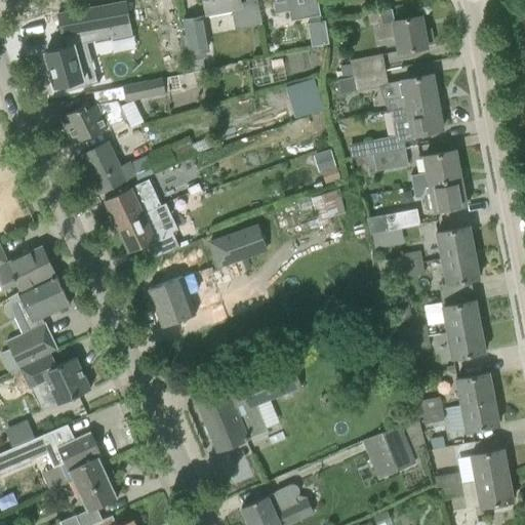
[(231,8),(235,29),(261,24),(256,0),(240,0),(239,0),(238,0),(203,0),(204,3),(206,13),(231,8)]
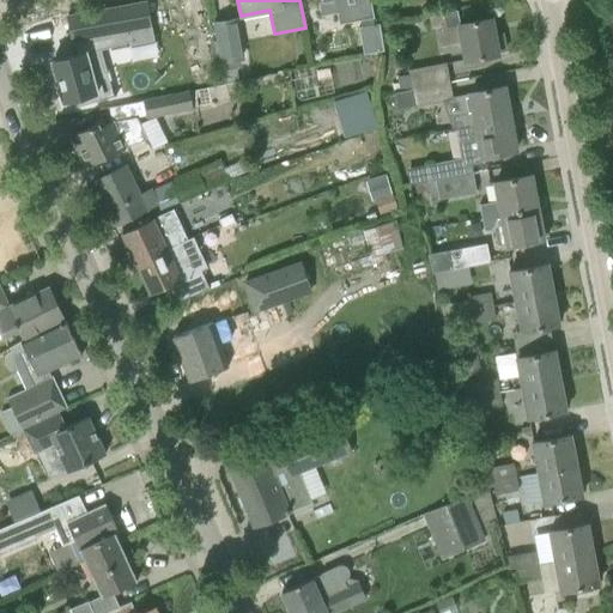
[(334,0),(339,25),(372,18),(369,0),(334,0)]
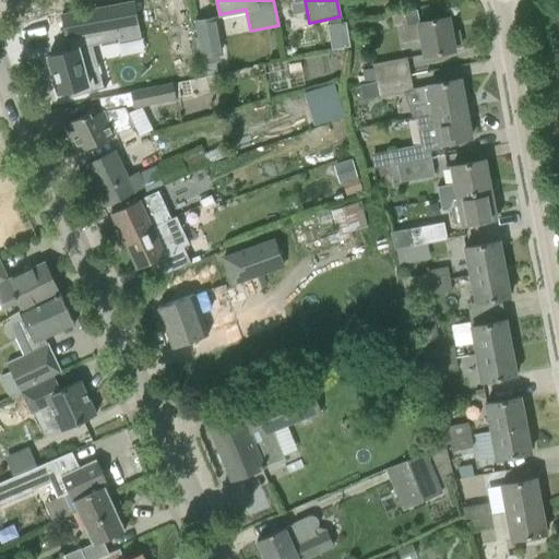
[(66,51),(50,56),(60,93),(72,90),(73,97),(95,91),(88,71),(98,68),(93,46),(114,40),(111,30),(128,26),(123,7),(57,20),(61,43),(63,42),(66,51)]
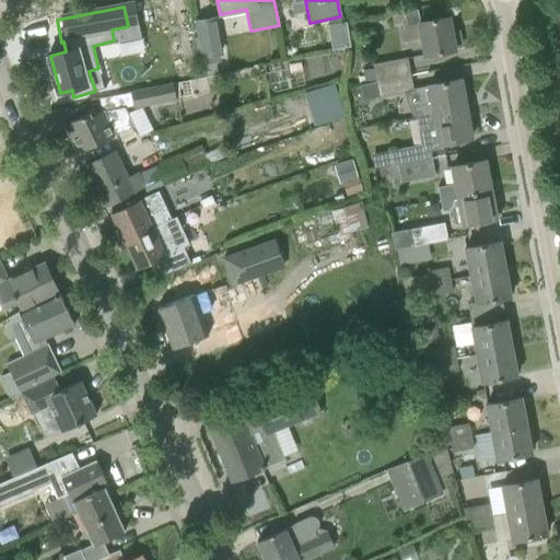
[(405,12),(392,15),(394,31),(400,28),(403,42),(419,38),(422,57),(455,50),(448,18),(420,23),(417,10),(405,12)]
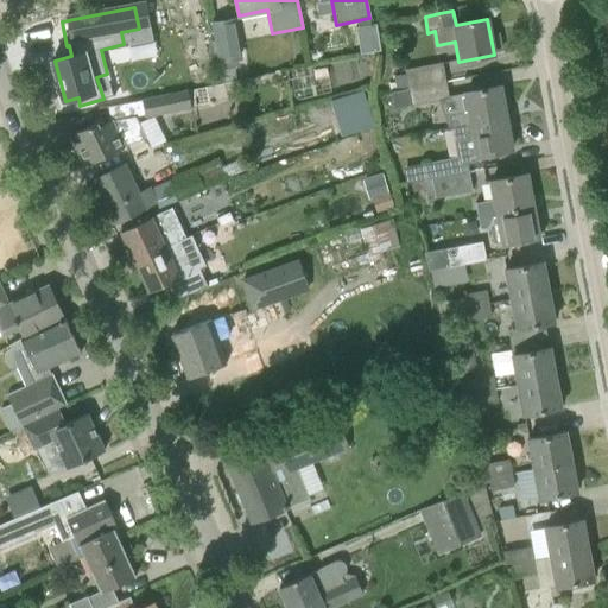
[(220,62),(239,58),(233,20),(213,24),(220,62)]
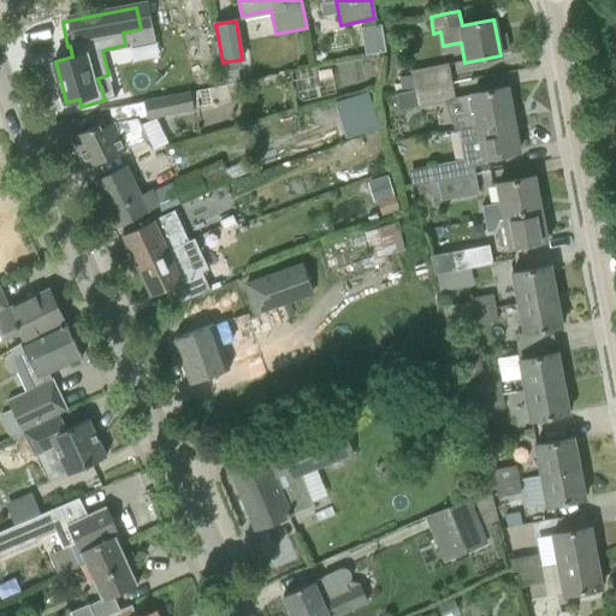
[(410,71),(414,90),(451,84),(448,64),(410,71)]
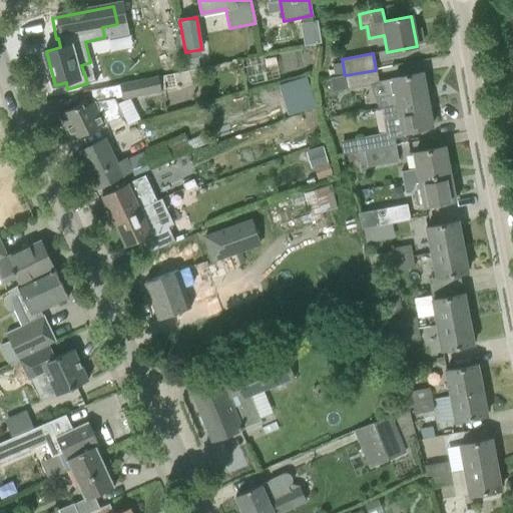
[(264,59),(265,66),(276,64),(275,57),(264,59)]
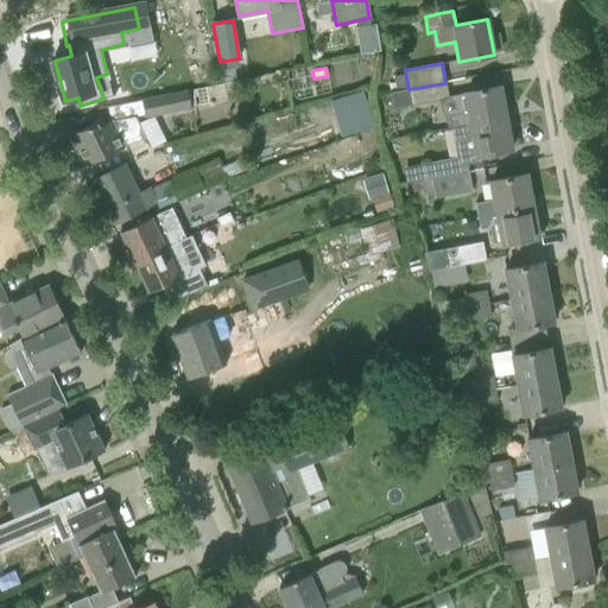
[(449,100),(445,83),(409,89),(397,92),(397,93),(390,94),(393,109),(449,100)]
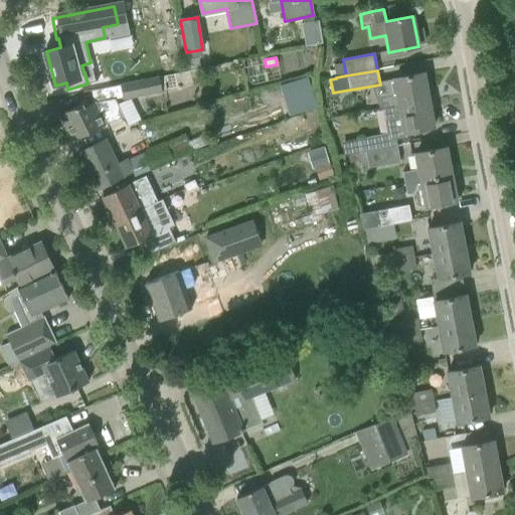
[(380,98),(382,110),(428,101),(423,73),(394,78),(397,95),(380,98)]
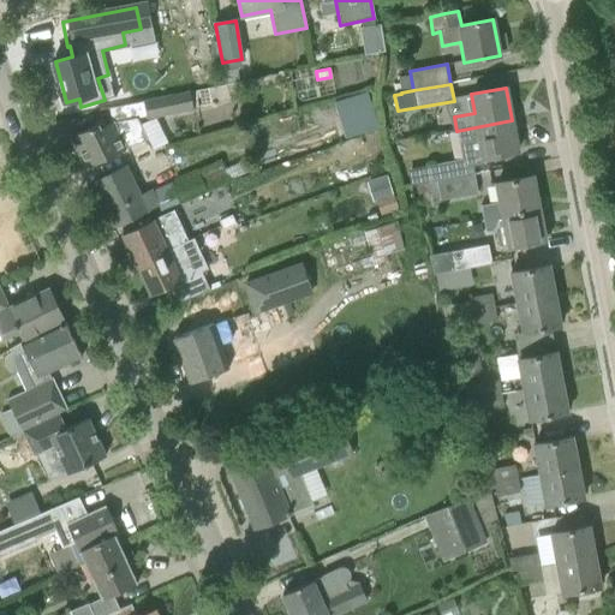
[(193,111),(190,94),(143,102),(147,119),(193,111)]
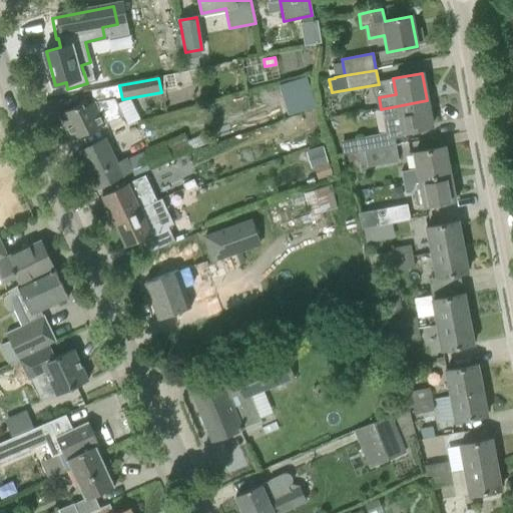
[(313,108),(305,78),(279,86),(287,115),(313,108)]
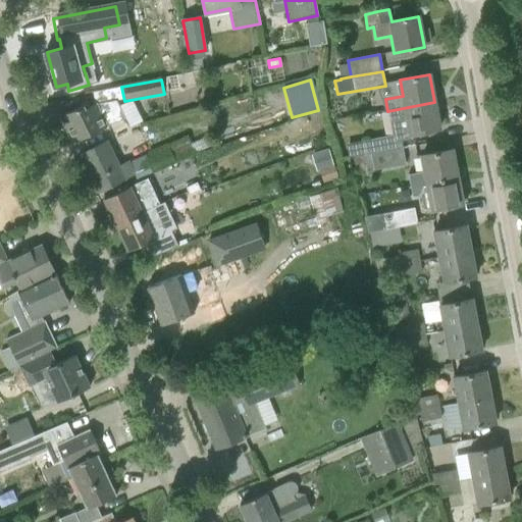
[(125,104),(132,124),(143,121),(137,100),(125,104)]
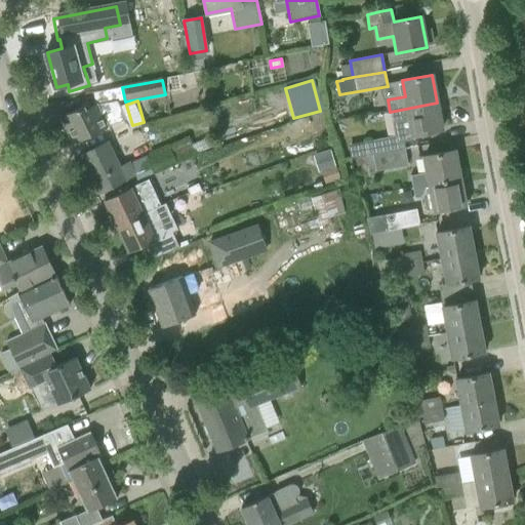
[(125,119),(117,104),(116,102),(97,105),(97,104),(89,105),(90,108),(85,110),(83,107),(80,108),(62,117),(74,144),(92,134),(107,128),(107,127),(117,122),(125,119)]
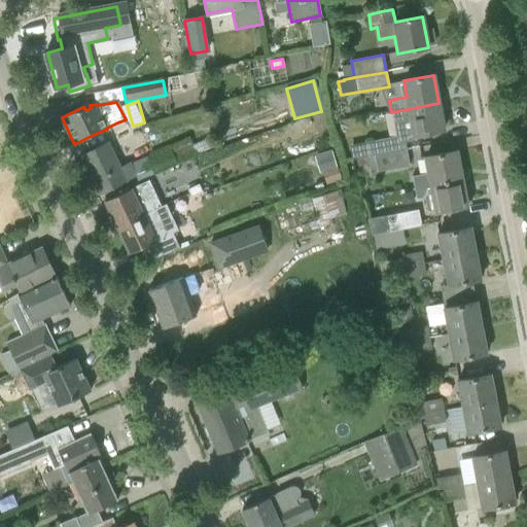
[(367,142),(370,157),(406,150),(405,143),(415,141),(414,136),(444,130),(438,103),(391,112),(395,136),(367,142)]
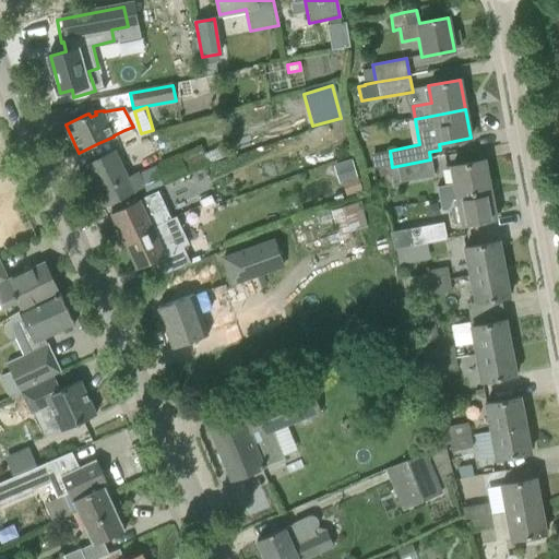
[(84,165),(105,207),(145,188),(137,170),(127,176),(115,150),(84,165)]
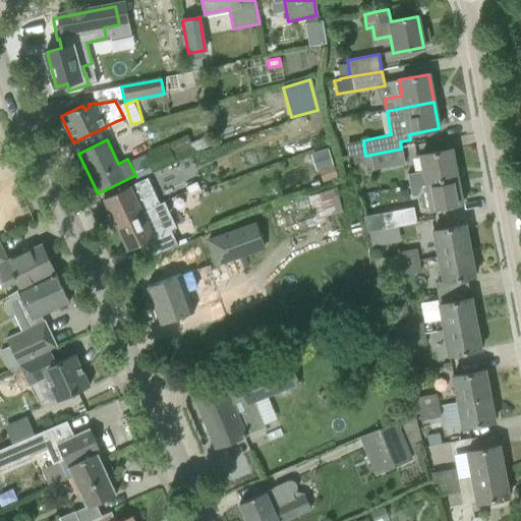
[(167,146),(145,155),(152,172),(174,162),(167,146)]
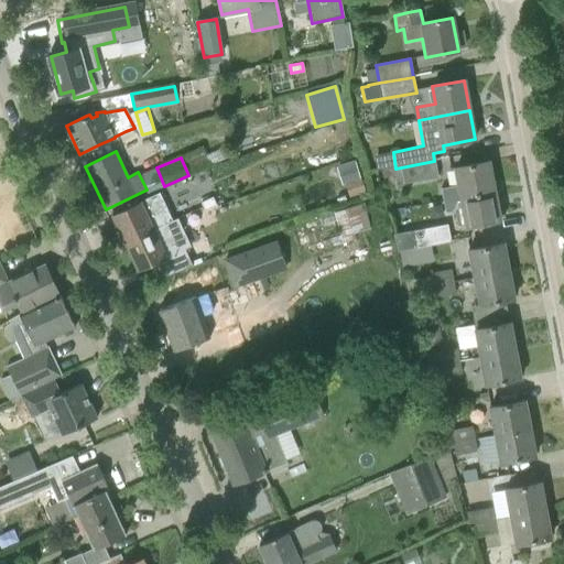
[(396,169),(399,183),(437,176),(434,161),(396,169)]
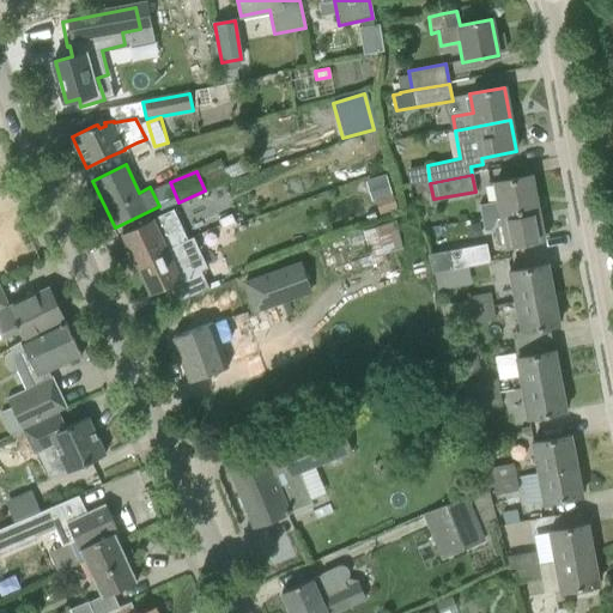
[(386,176),(368,181),(374,200),(375,199),(390,194),(386,176)]
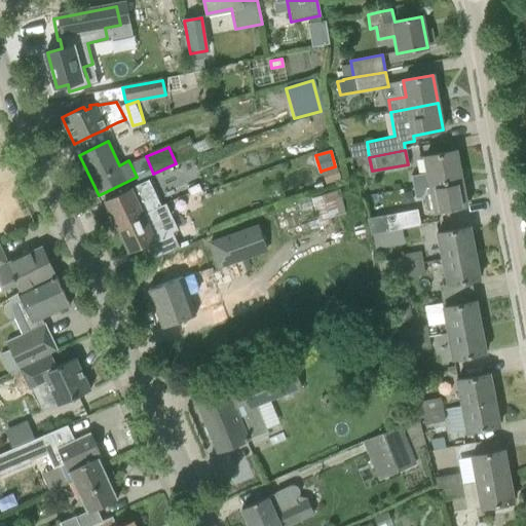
[(411,177),(413,188),(460,180),(454,151),(424,157),(427,173),(411,177)]
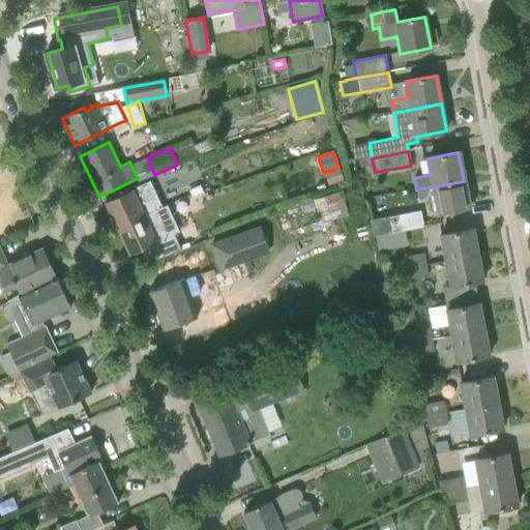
[(337,168),(324,172),(328,186),(343,182),(337,168)]
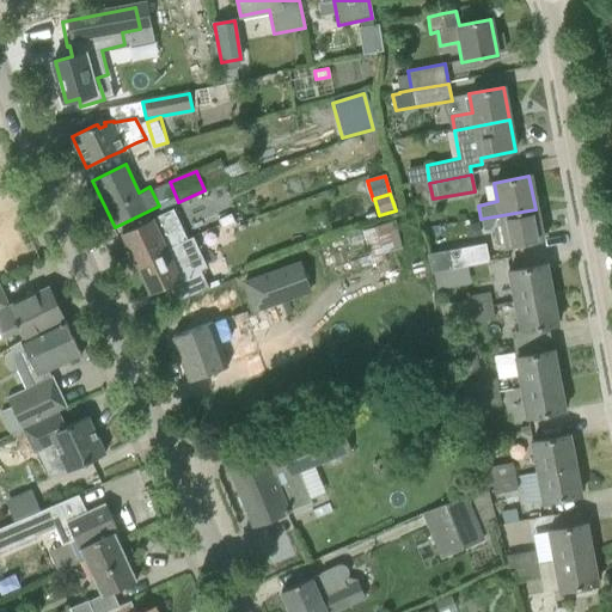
[(536,209),(481,219),(483,232),(503,228),(507,246),(542,240),(540,238),(546,237),(544,221),(538,222),(536,209)]
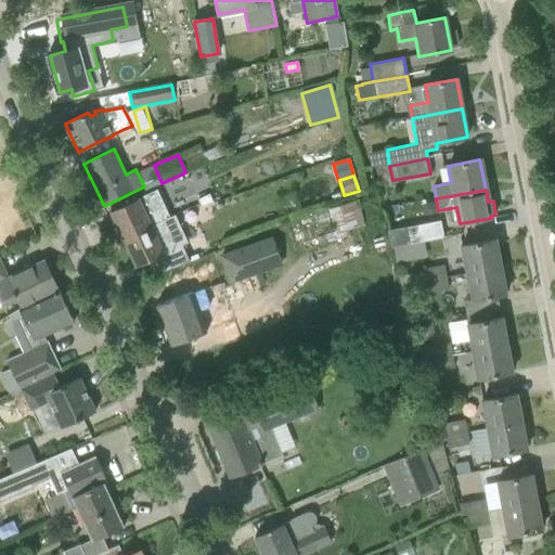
[(209,194),(197,199),(202,208),(214,203),(209,194)]
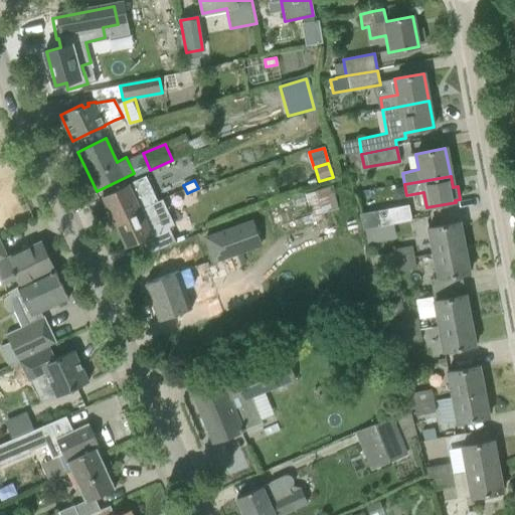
[(102,196),(114,222),(147,207),(135,181),(102,196)]
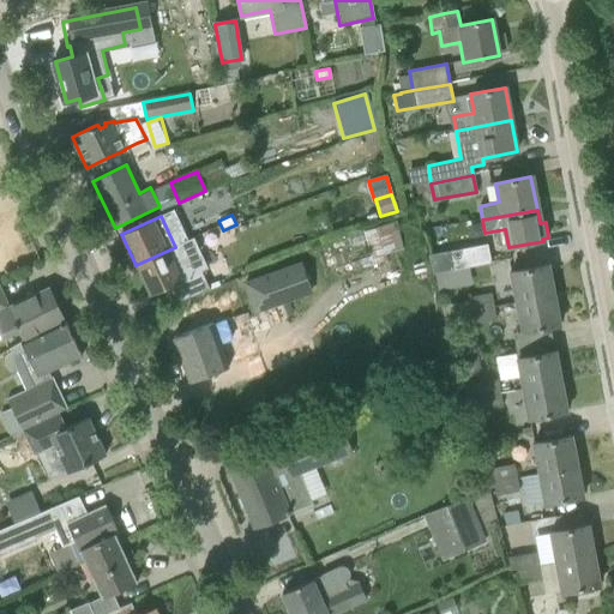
[(361,232),(374,265),(390,258),(387,252),(404,245),(395,220),(361,232)]
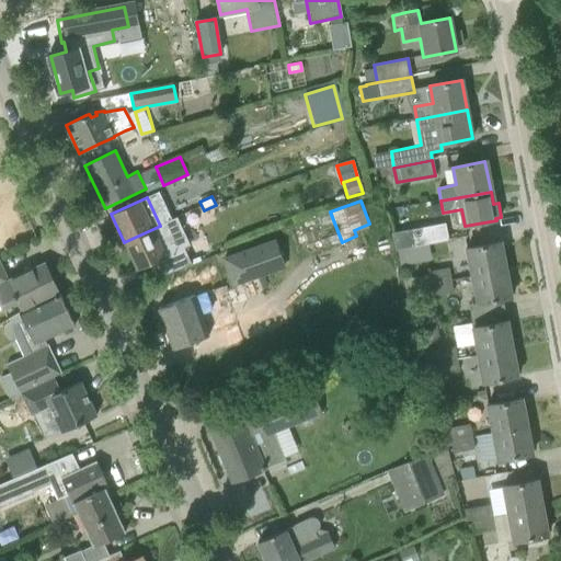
[(190,245),(176,218),(176,217),(172,219),(160,226),(124,242),(137,271),(153,263),(160,277),(192,265),(184,249),(190,245)]
